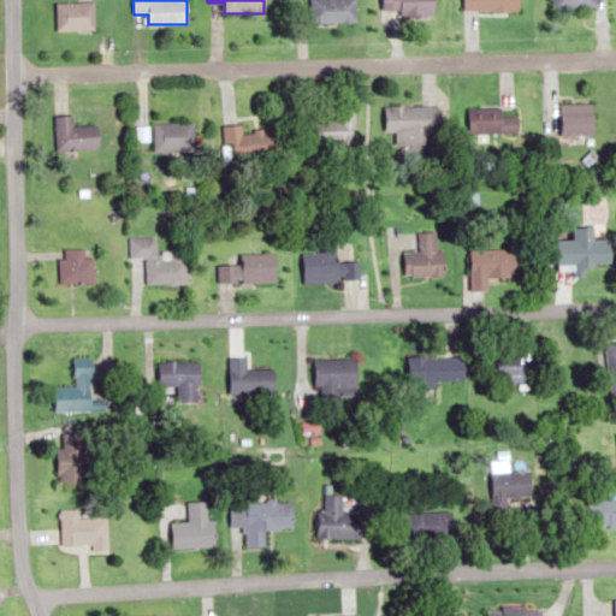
[(354,0),(308,0),(308,23),(354,23),(354,0)]
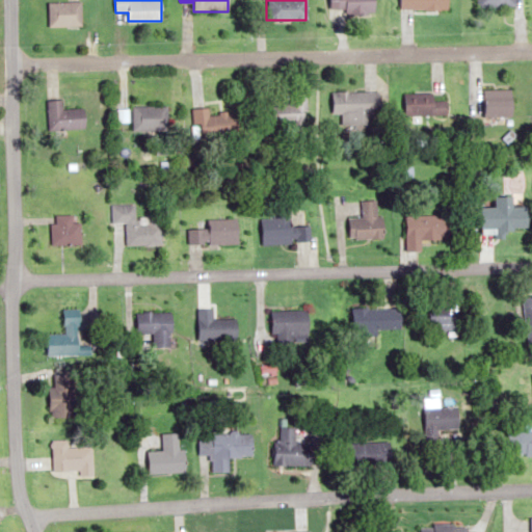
[(336,0),(337,14),(373,12),(372,0),(336,0)]
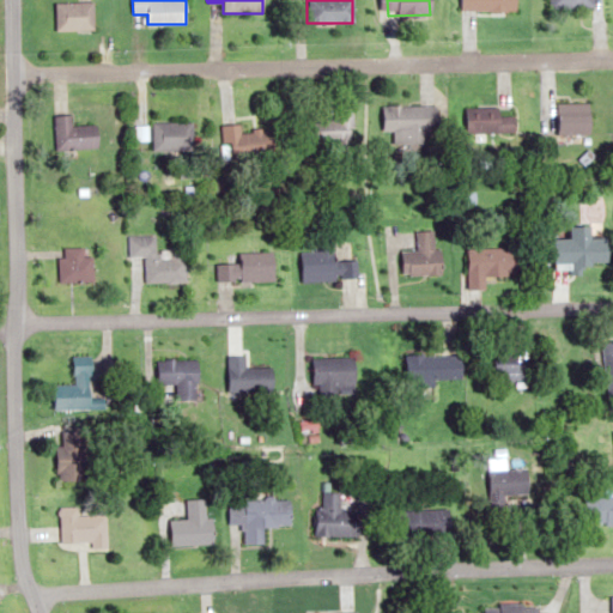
[(515,11),(515,0),(457,0),(459,11),(515,11)]
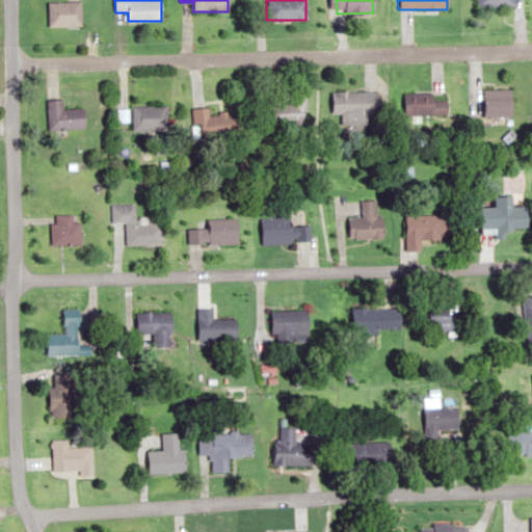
[(48,2),(48,27),(82,27),(82,2),(48,2)]
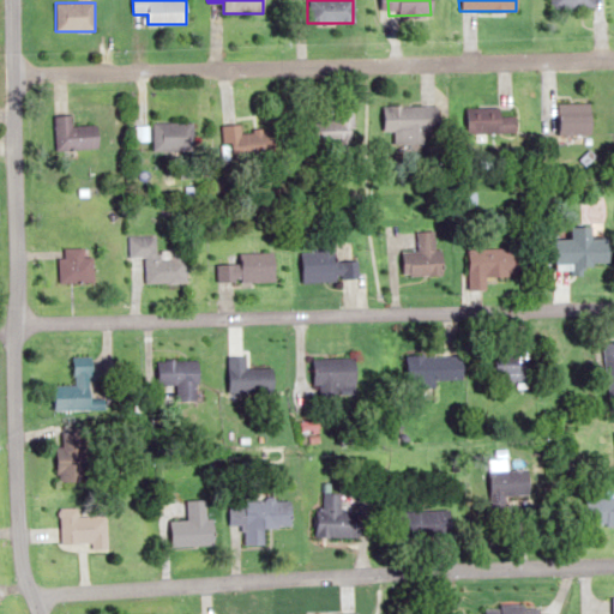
[(591,103),(557,103),(557,134),(591,134),(591,103)]
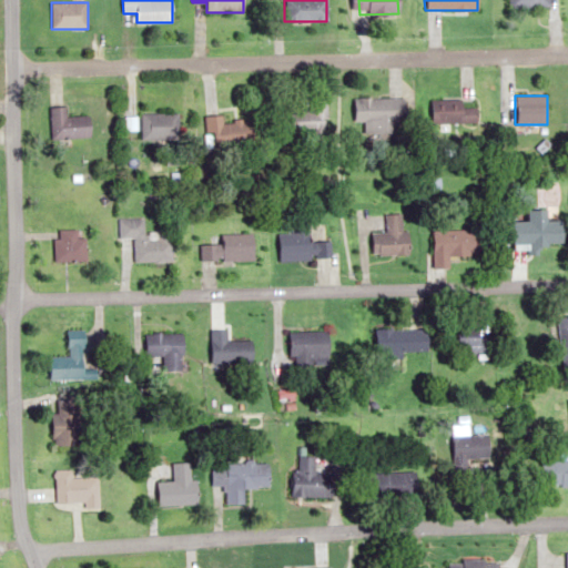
[(363,132),(393,132),(393,121),(404,121),(404,98),(353,98),(353,120),(363,120),(363,132)]
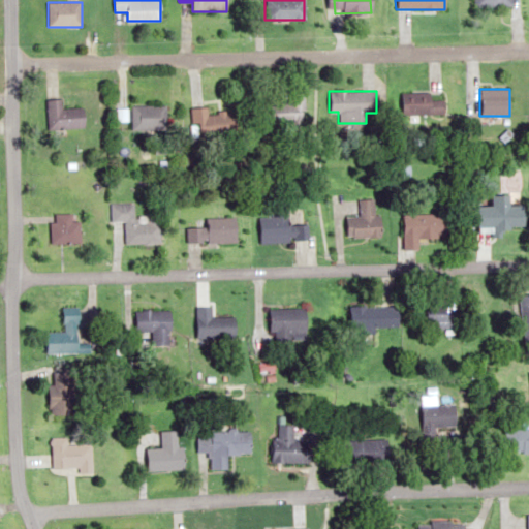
[(400,95),(400,116),(443,116),(443,95),(400,95)]
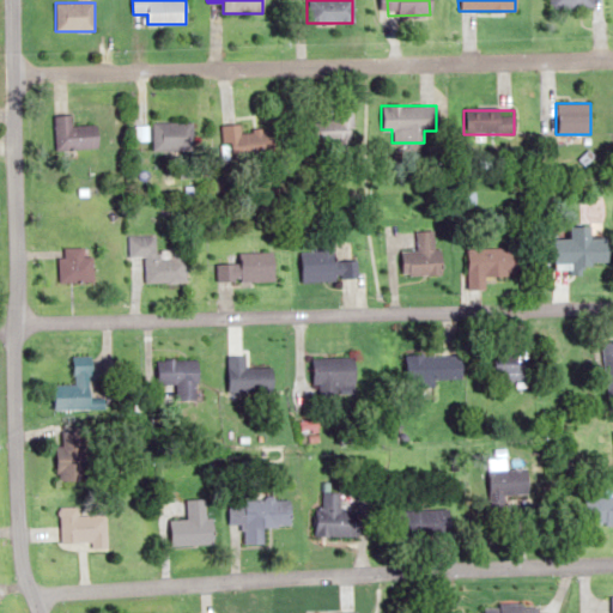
[(53,115),(53,150),(99,149),(98,126),(71,127),(71,115),(53,115)]
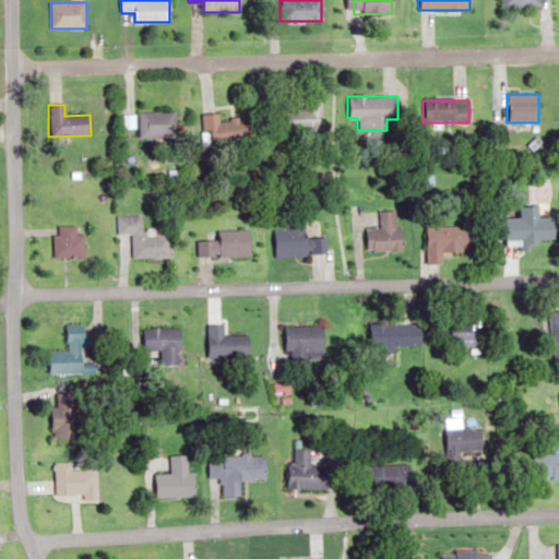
[(283,129),(320,129),(320,106),(283,106),(283,129)]
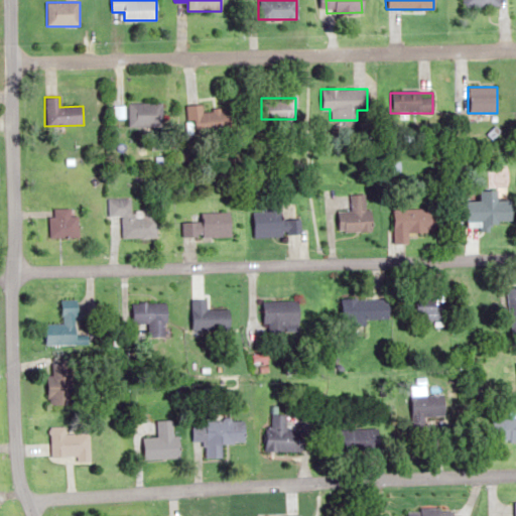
[(129,126),(163,126),(163,103),(129,103),(129,126)]
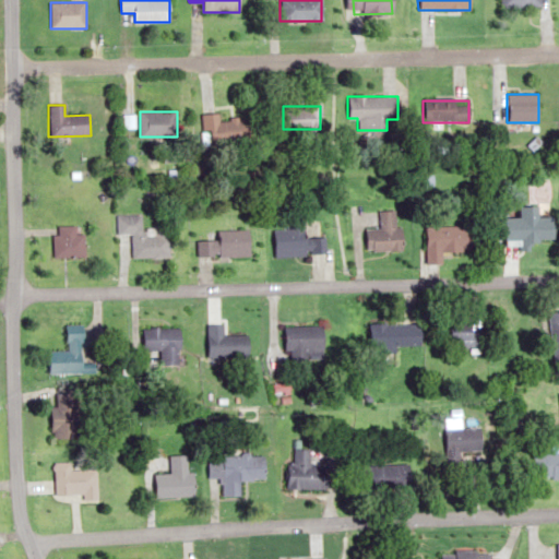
[(248,116),(203,116),(203,139),(248,139),(248,116)]
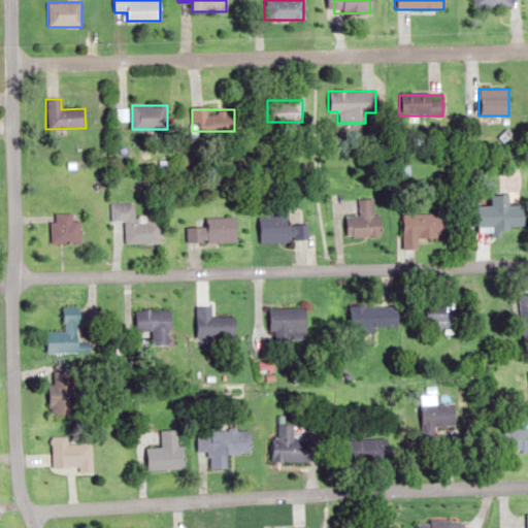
[(476,206),(477,229),(525,229),(524,205),(509,205),(508,195),(488,195),(488,205),(476,206)]
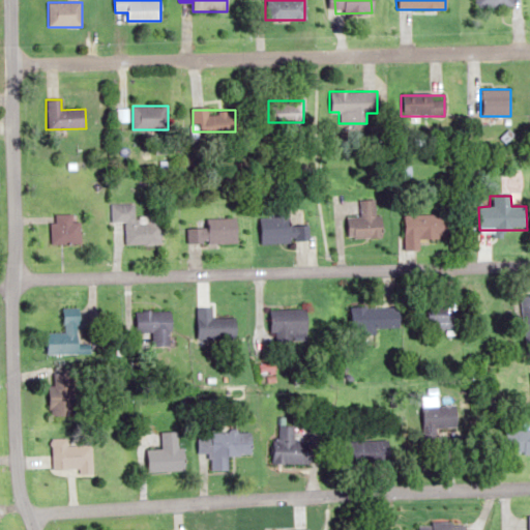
[(346,216),(347,237),(380,236),(380,214),(374,215),(374,199),(358,199),(358,216),(346,216)]
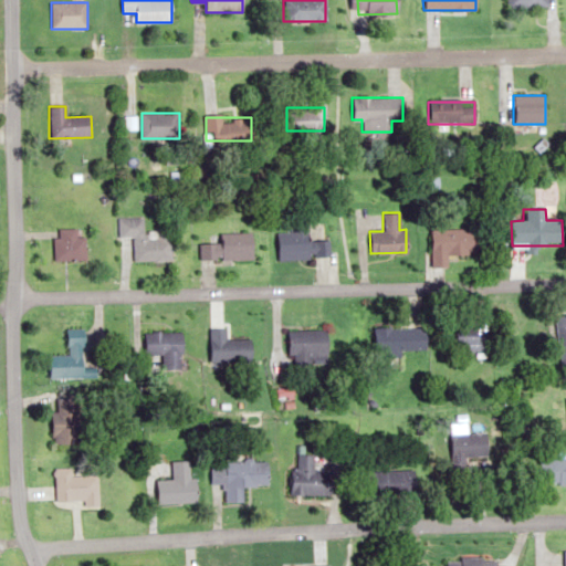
[(278,233),(279,259),(329,258),(329,239),(308,240),(308,215),(290,215),(290,232),(278,233)]
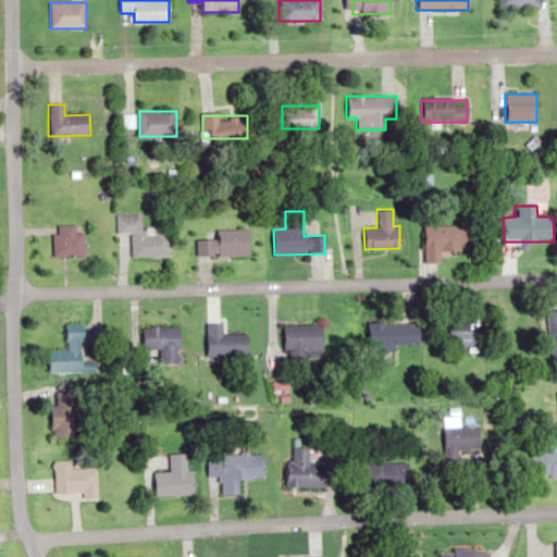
[(132,257),(170,256),(169,225),(141,226),(140,213),(116,214),(116,233),(132,233),(132,257)]
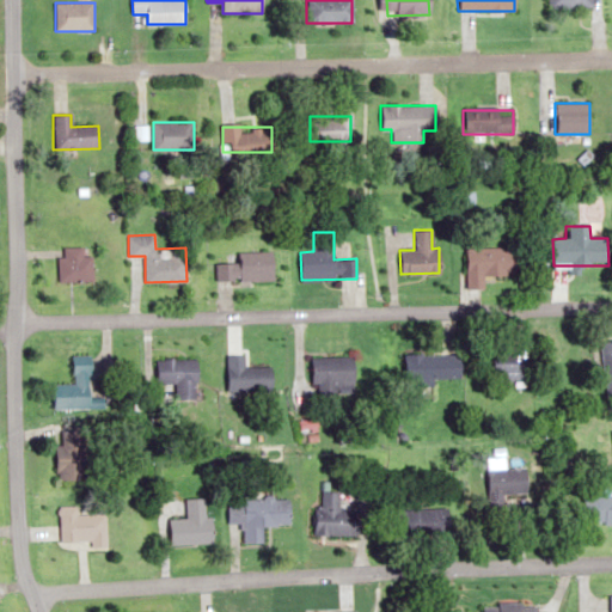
[(83,255),(83,246),(57,246),(57,281),(92,281),(92,255),(83,255)]
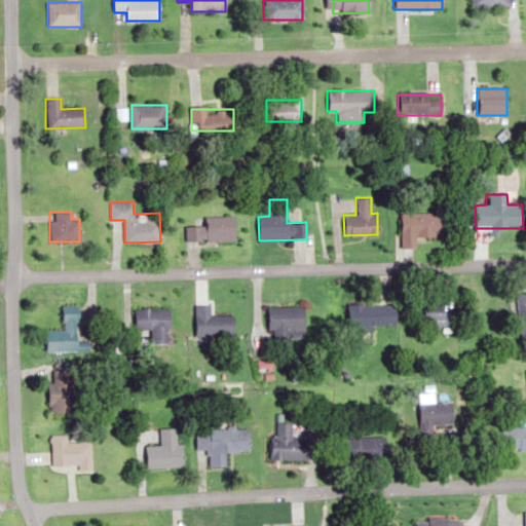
[(399,248),(414,247),(414,235),(441,235),(440,212),(399,213),(399,248)]
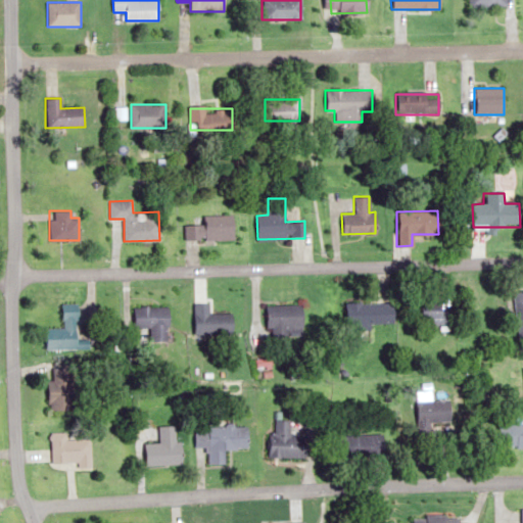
[(236,239),(235,215),(205,216),(205,224),(184,225),(185,241),(236,239)]
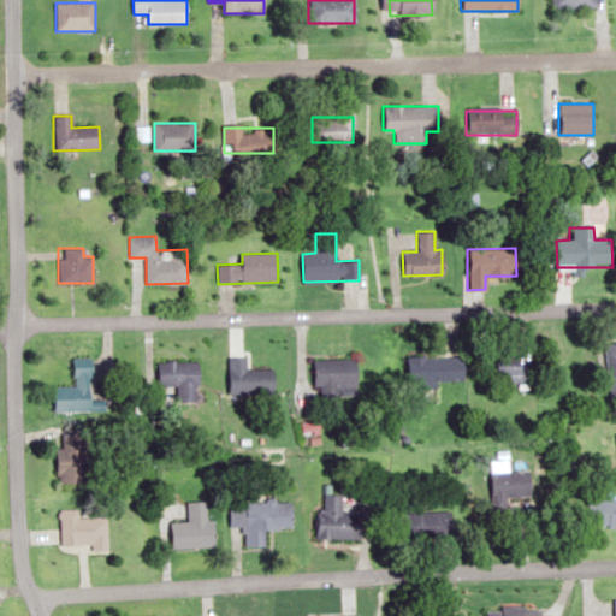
[(615,397),(615,332),(615,333),(615,336),(615,342),(603,344),(609,400),(615,397)]
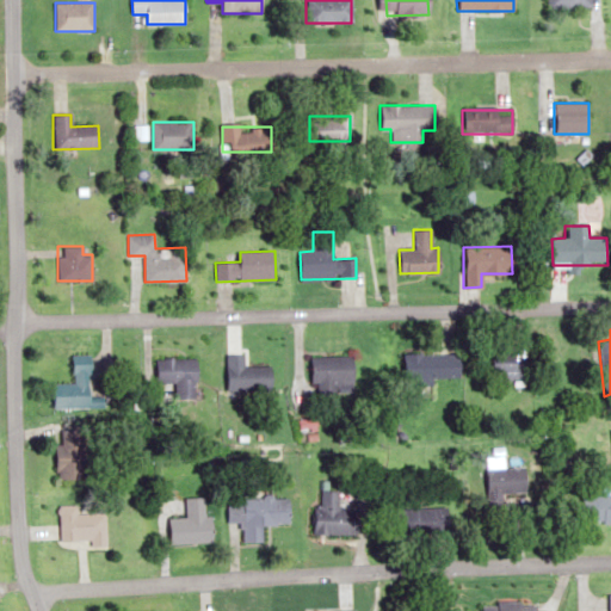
[(458,378),(458,353),(403,353),(403,378),(458,378)]
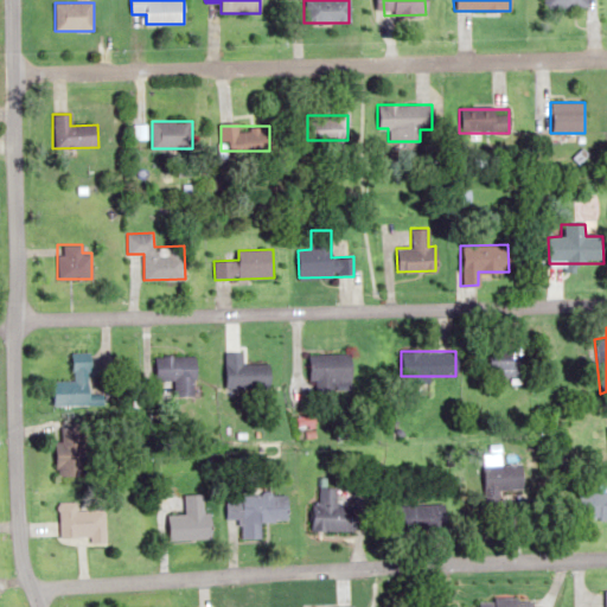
[(51,381),(51,406),(91,406),(91,352),(71,352),(72,381),(51,381)]
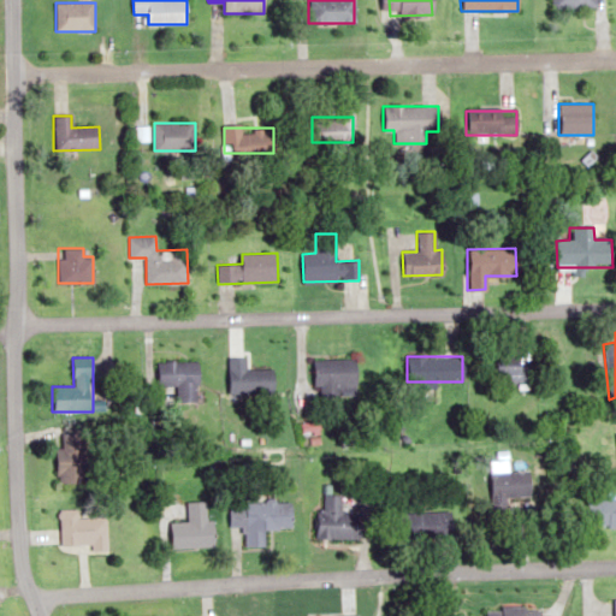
[(230,394),(277,394),(277,368),(248,368),(248,357),(230,357),(230,394)]
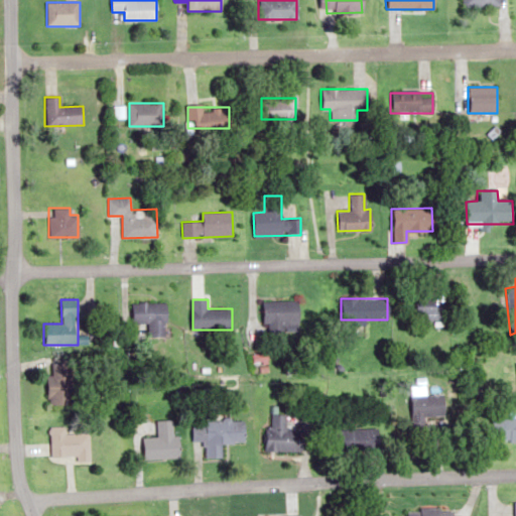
[(264,300),(264,332),(298,333),(298,301),(264,300)]
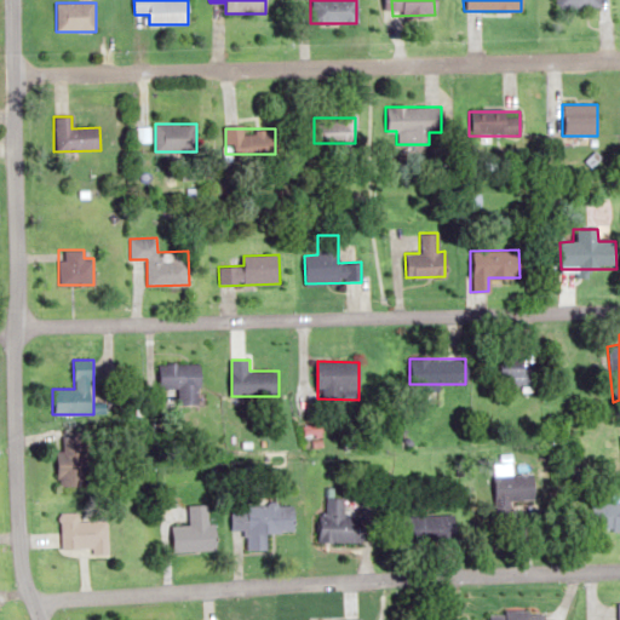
[(159,389),(178,389),(178,403),(202,403),(202,363),(159,363),(159,389)]
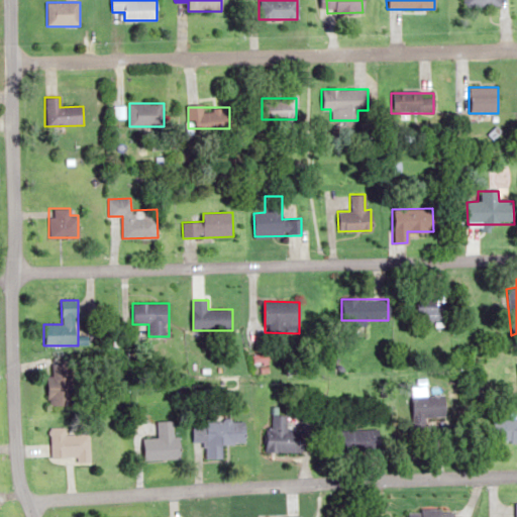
[(443,318),(443,306),(416,306),(416,318),(443,318)]
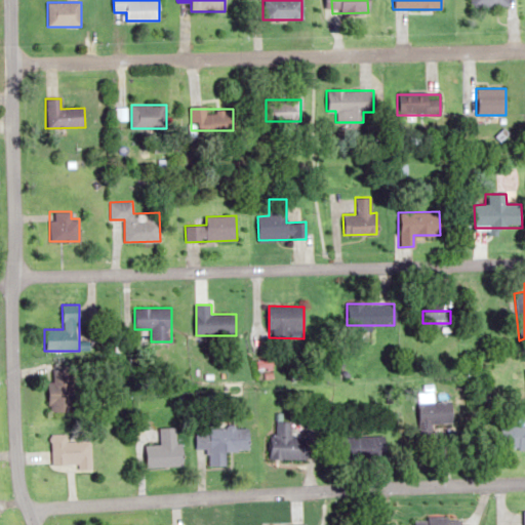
[(74,368),(50,368),(50,411),(74,411),(74,368)]
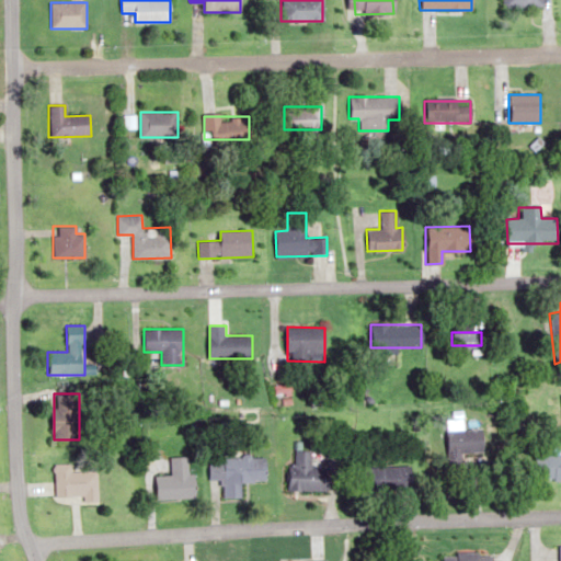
[(480,428),(444,428),(444,473),(457,473),(457,454),(480,454),(480,428)]
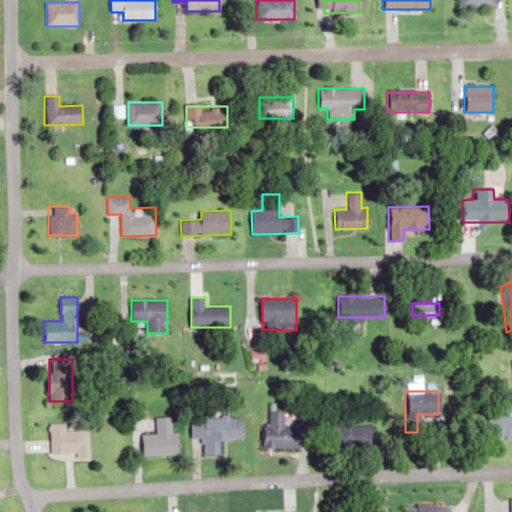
[(265,448),(300,447),(299,426),(283,426),(283,411),(264,411),(265,448)]
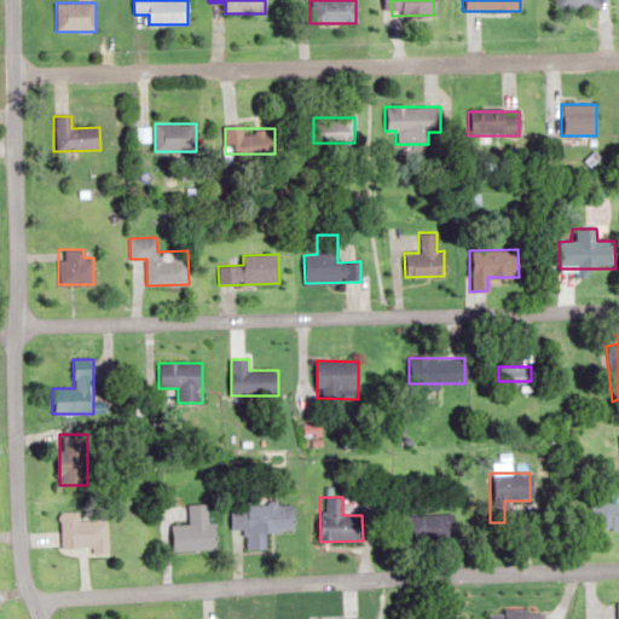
[(618,501),(585,501),(585,528),(618,528),(618,501)]
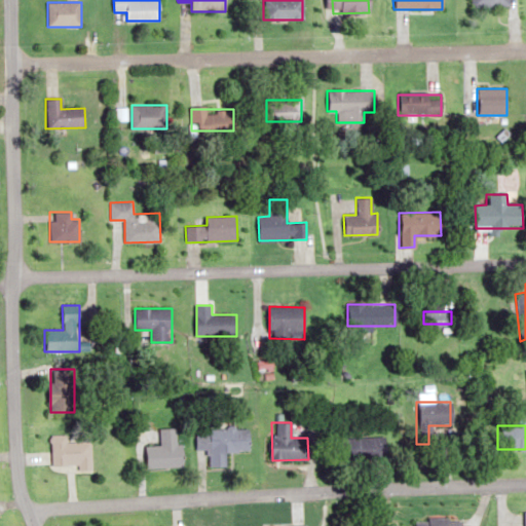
[(148,468),(186,467),(185,445),(177,445),(177,428),(160,428),(160,446),(147,446),(148,468)]
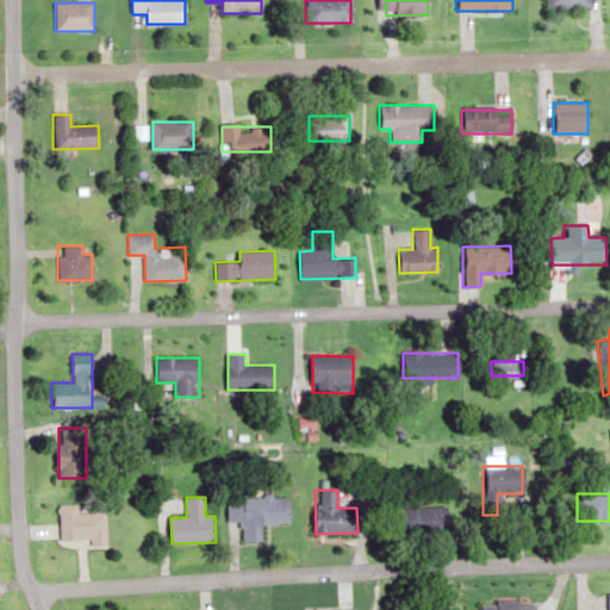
[(290,498),(228,499),(228,522),(242,521),(243,542),(265,541),(263,524),(291,523),(290,498)]
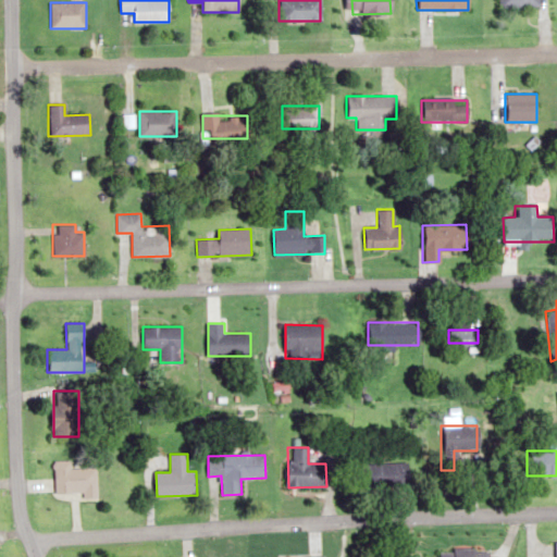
[(406,462),(356,462),(356,487),(406,486),(406,462)]
